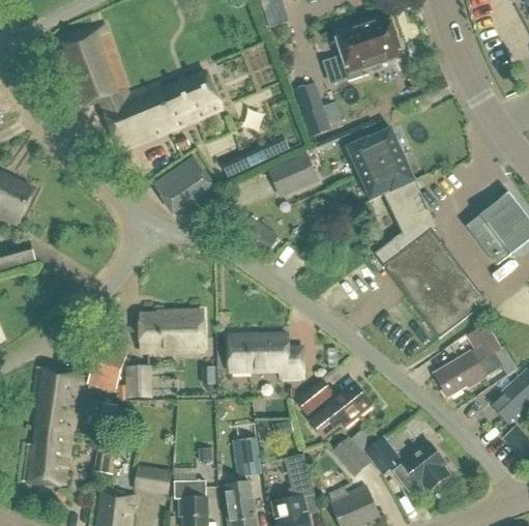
[(334,32),(349,77),(361,74),(359,67),(402,54),(389,15),(334,32)]
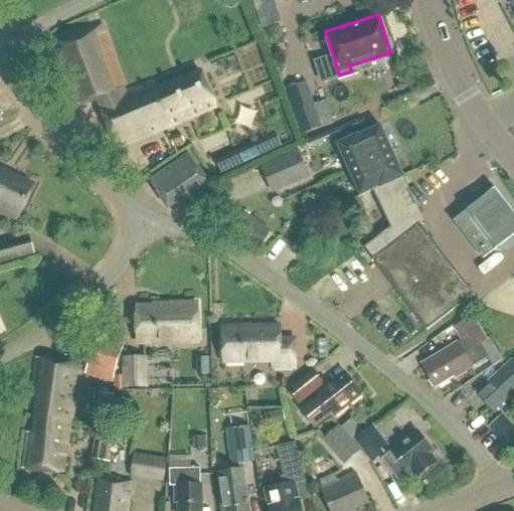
[(73,42),(54,49),(74,104),(96,95),(100,103),(102,109),(117,145),(214,104),(200,68),(151,89),(146,77),(129,84),(130,88),(117,93),(114,90),(122,83),(101,21),(69,31),(73,42)]
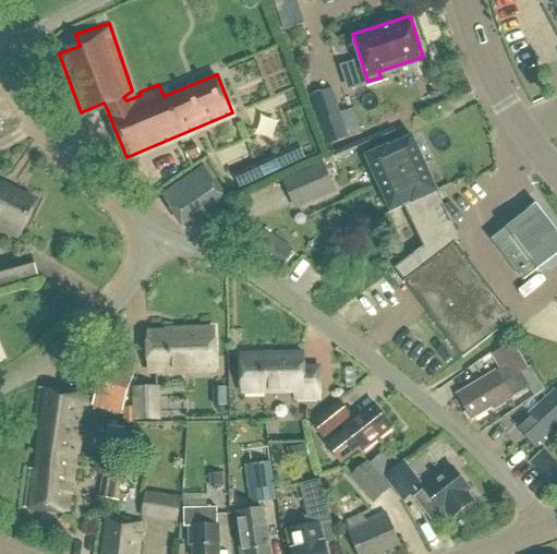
[(352,106),(339,110),(348,135),(361,130),(352,106)]
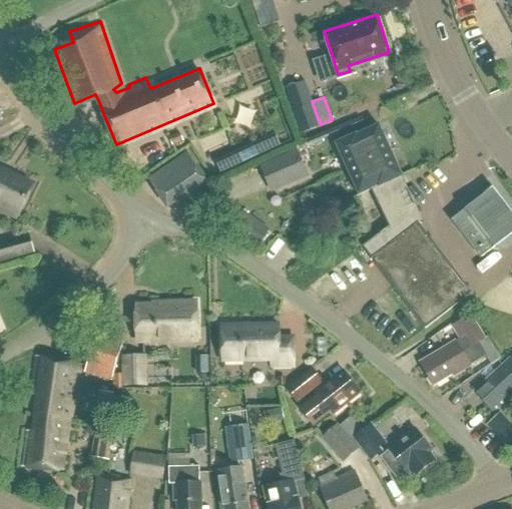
[(312,101),(292,108),(300,131),(320,124),(312,101)]
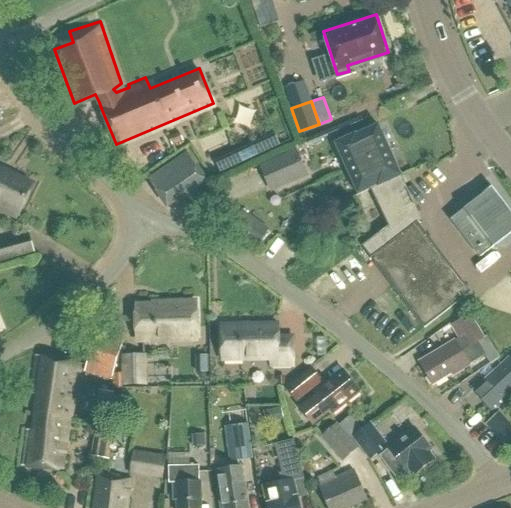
[(364,161),(387,150),(375,124),(353,135),(353,134),(332,143),(337,153),(344,169),(363,160),(364,161)]
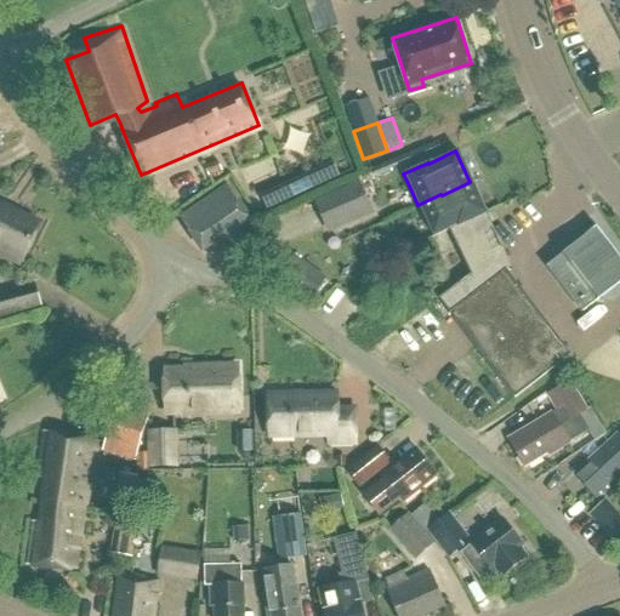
[(217,158),(203,164),(208,172),(221,166),(217,158)]
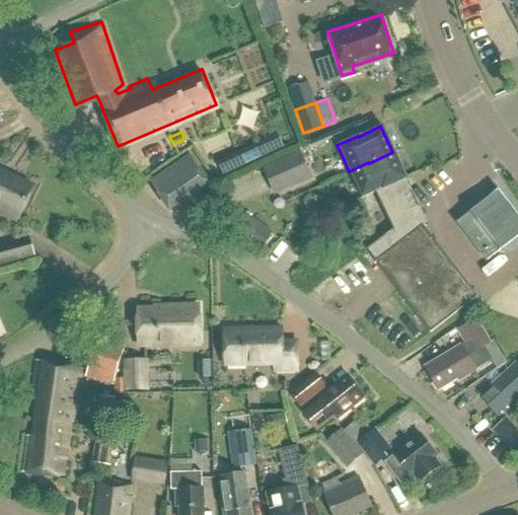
[(309,174),(299,150),(263,166),(274,191),(309,174)]
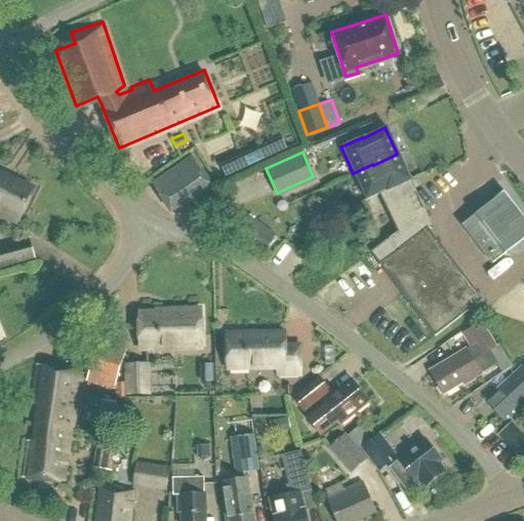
[(183,200),(190,196),(210,182),(191,154),(151,181),(152,182),(159,192),(170,209),(183,200)]
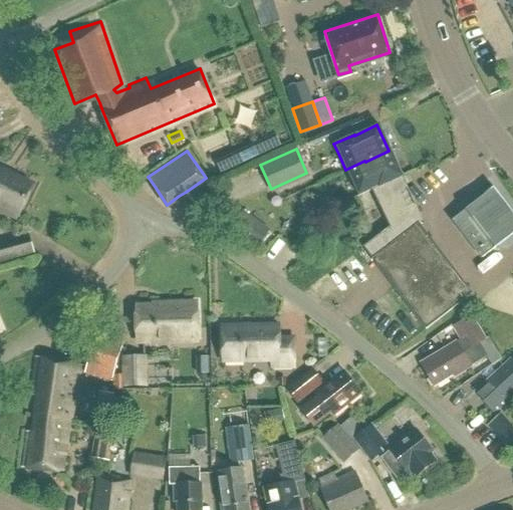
[(401,176),(389,151),(365,162),(364,161),(345,170),(357,195),(376,186),(377,187),(401,176)]
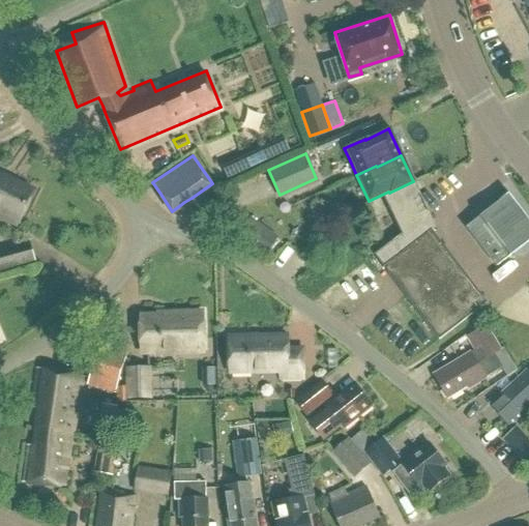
[(0,208),(19,217),(33,185),(0,169),(0,208)]
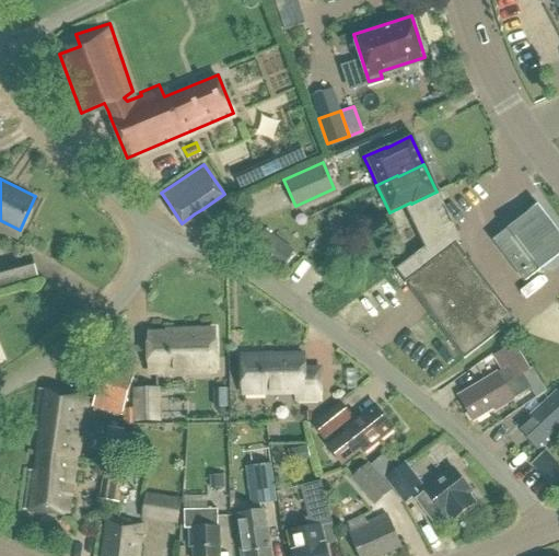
[(394,269),(464,358),(515,320),(456,244),(459,240),(437,192),(411,204),(410,203),(389,212),(385,215),(386,216),(407,259),(394,269)]
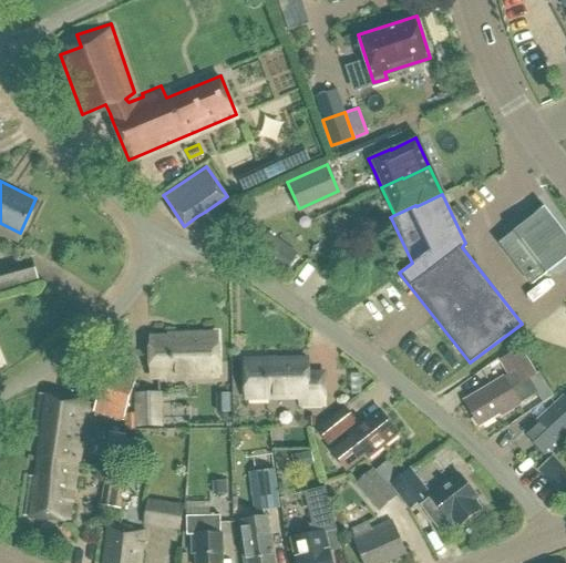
[(257,246),(286,266),(296,252),(266,232),(257,246)]
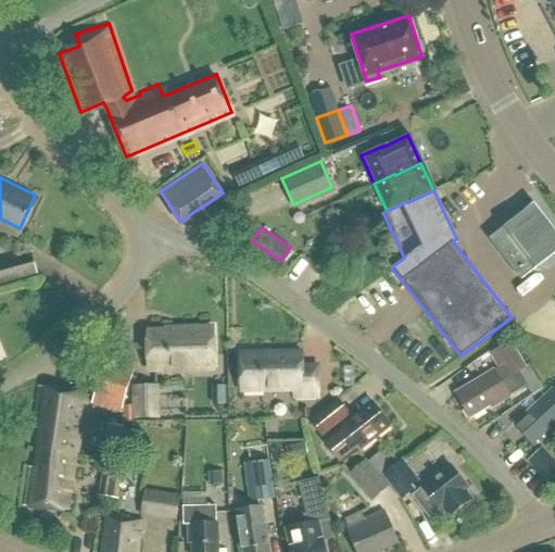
[(503,239),(496,243),(521,276),(535,265),(511,234),(503,239)]
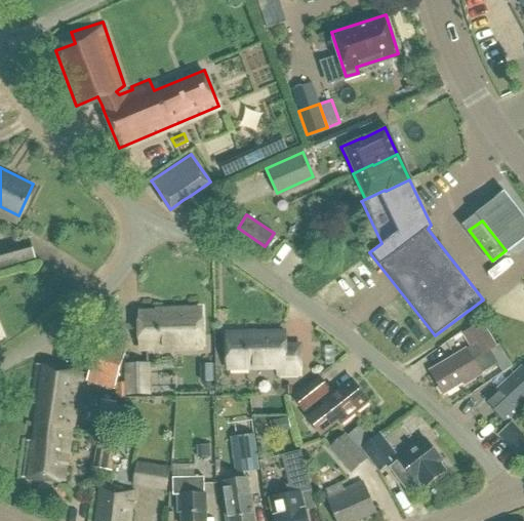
[(29,235),(0,243),(0,263),(34,254),(29,235)]
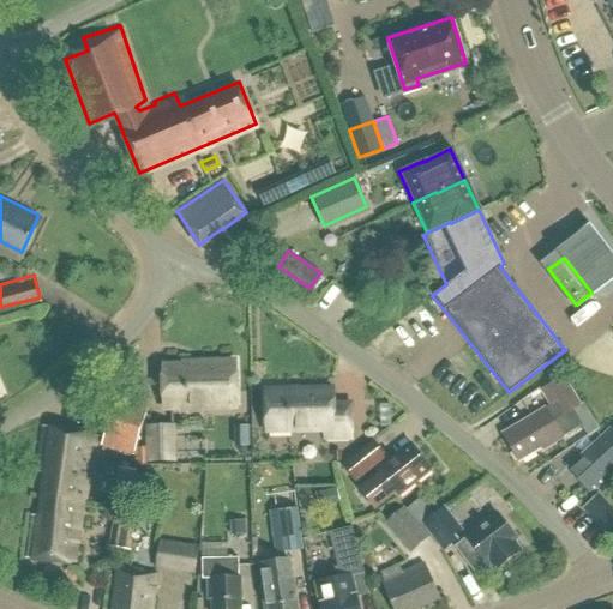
[(163,363),(163,405),(235,404),(234,360),(200,360),(200,363),(163,363)]
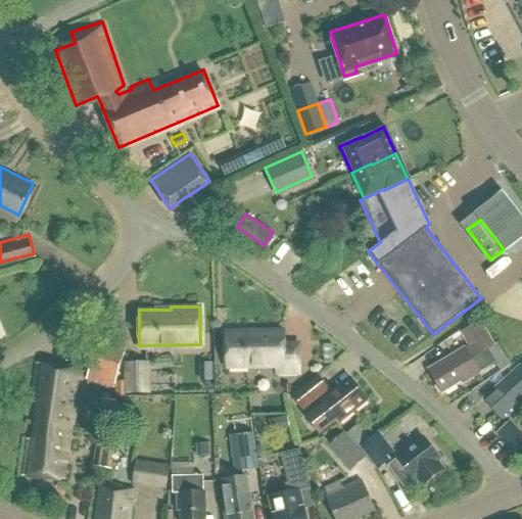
[(479,318),(461,329),(467,340),(468,340),(469,342),(473,340),(481,352),(488,347),(494,343),(479,318)]
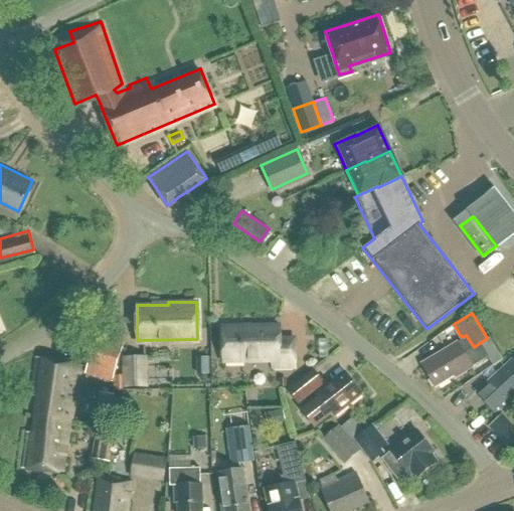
[(222,324),(222,358),(272,358),(272,364),(294,364),(294,336),(279,337),(279,324),(222,324)]
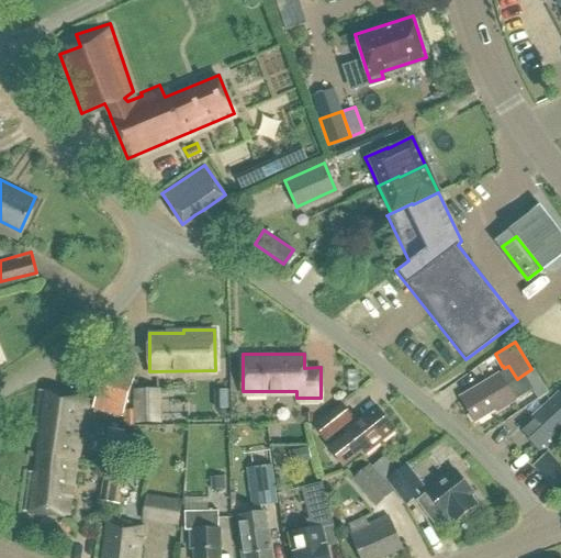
[(498,371),(460,395),(475,420),(495,408),(496,409),(514,399),(515,398),(533,387),(525,374),(517,379),(508,366),(504,368),(498,371)]
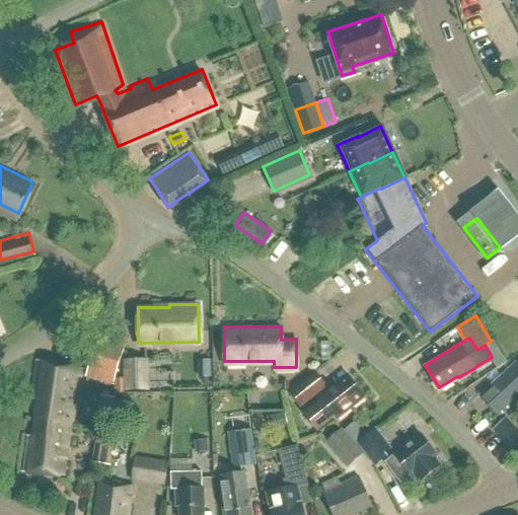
[(61,423),(69,424),(72,402),(73,402),(80,365),(35,358),(29,395),(37,396),(34,416),(61,420),(61,423)]
